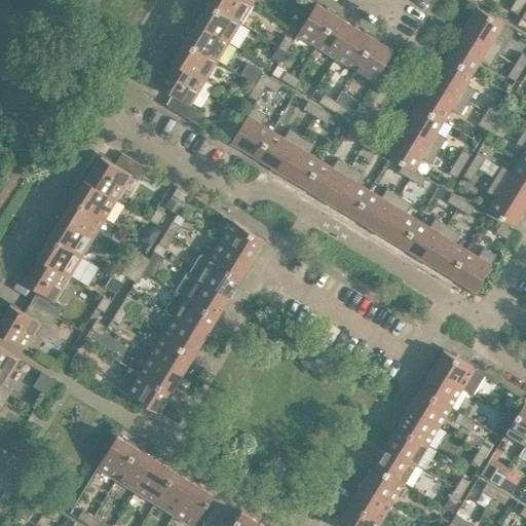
[(209,0),(208,2),(240,22),(252,3),(247,0),(209,0)]
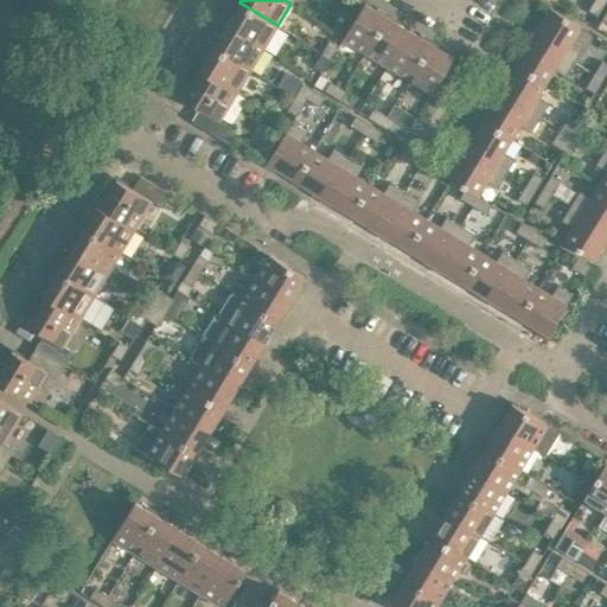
[(594,0),(588,11),(598,17),(606,4),(599,0),(594,0)]
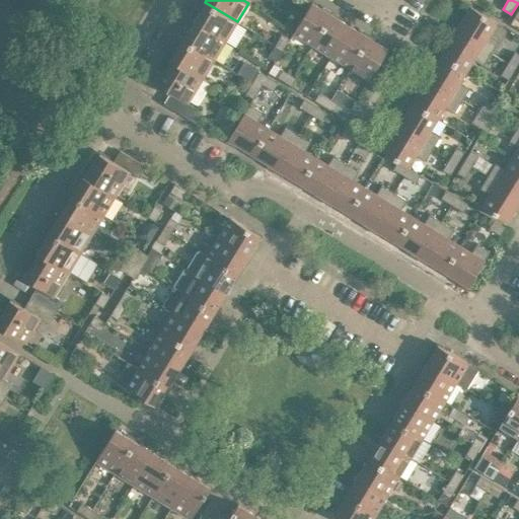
[(237,21),(205,2),(194,21),(226,41),(237,21)]
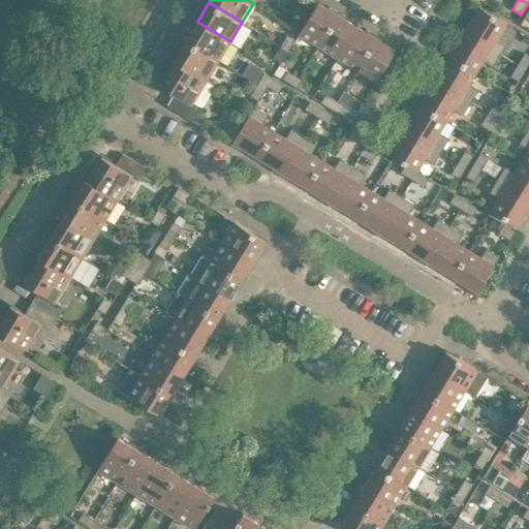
[(318,2),(300,33),(319,45),(338,14),(318,2)]
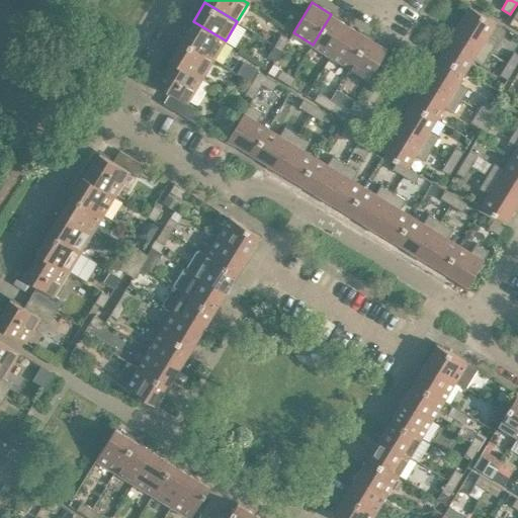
[(496,22),(469,7),(455,31),(491,53),(498,40),(489,34),(496,22)]
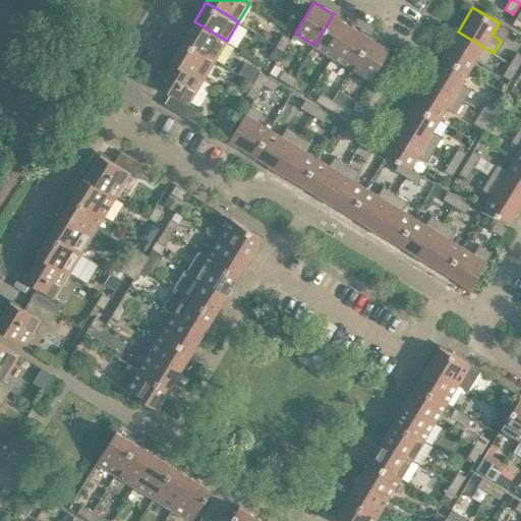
[(333,56),(351,25),(333,14),(314,45),(333,56)]
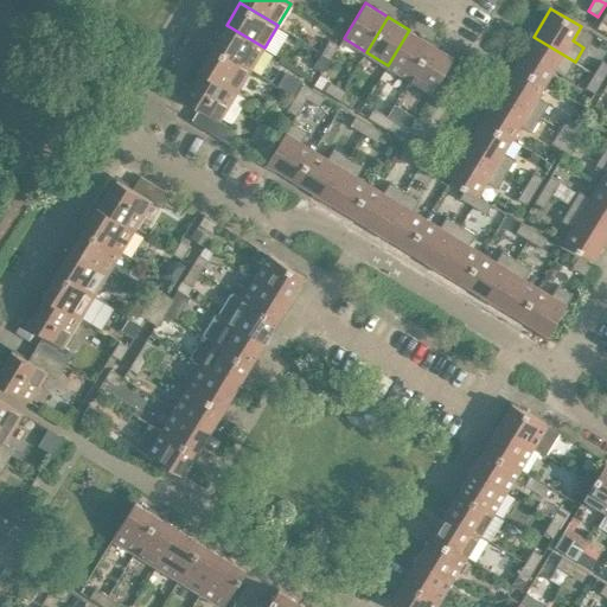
[(264,48),(227,25),(213,46),(251,69),(264,48)]
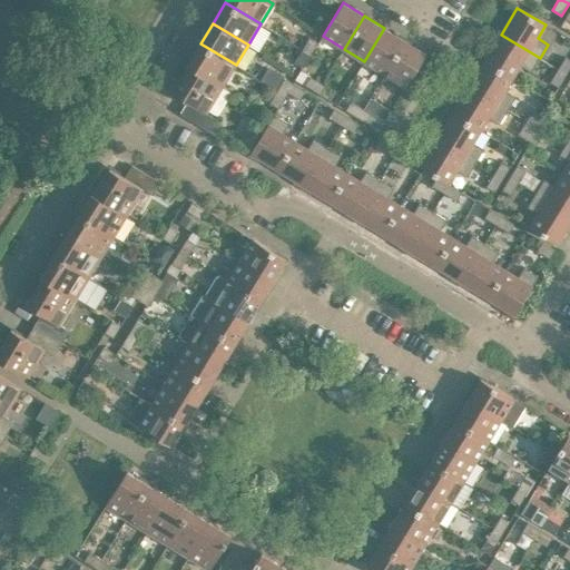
[(384,28),(364,61),(385,74),(405,40),(384,28)]
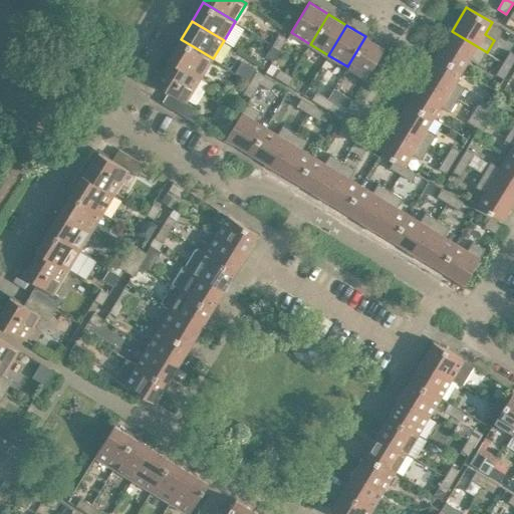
[(470,59),(479,64),(487,52),(452,31),(437,54),(463,70),(470,59)]
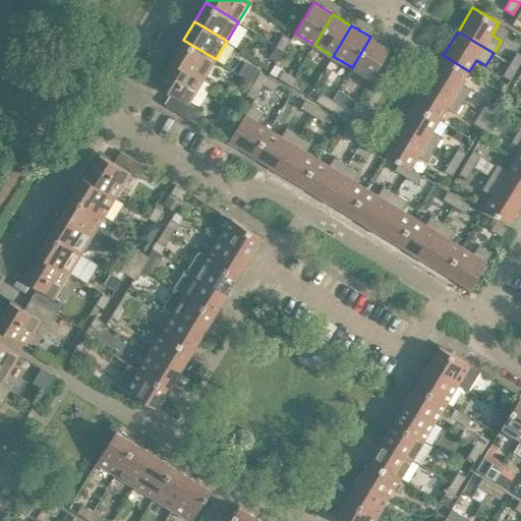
[(291,39),(283,34),(277,45),(285,50),(291,39)]
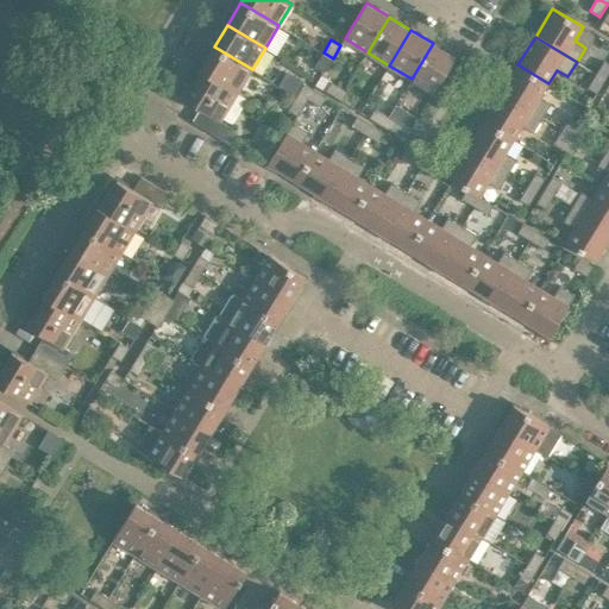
[(434,93),(456,57),(433,43),(412,79),(434,93)]
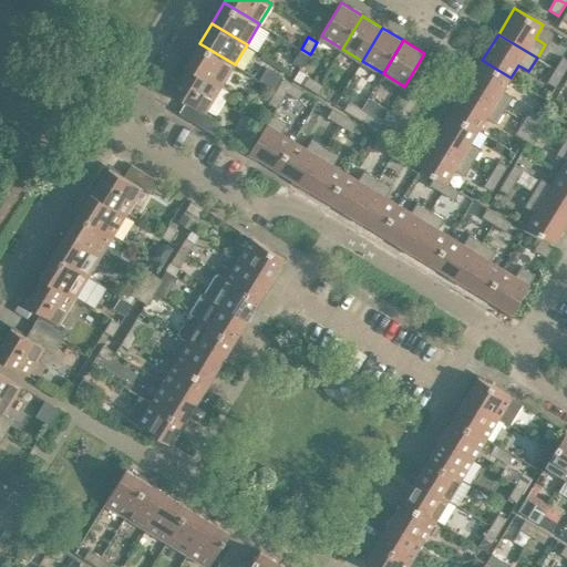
[(186,65),(188,66),(189,65),(223,85),(235,64),(199,43),(186,65)]
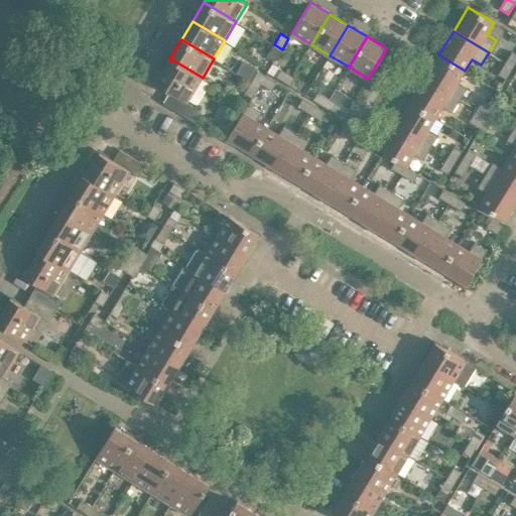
[(282,49),(274,44),(267,55),(275,60),(282,49)]
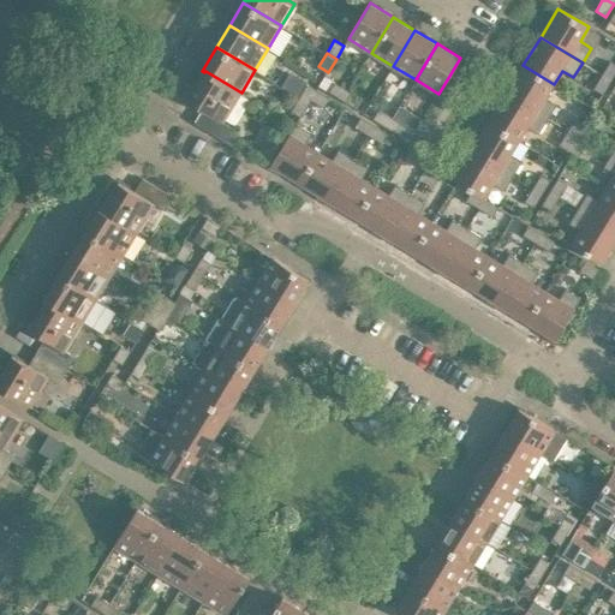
[(614,75),(614,64),(610,61),(602,75),(611,81),(614,75)]
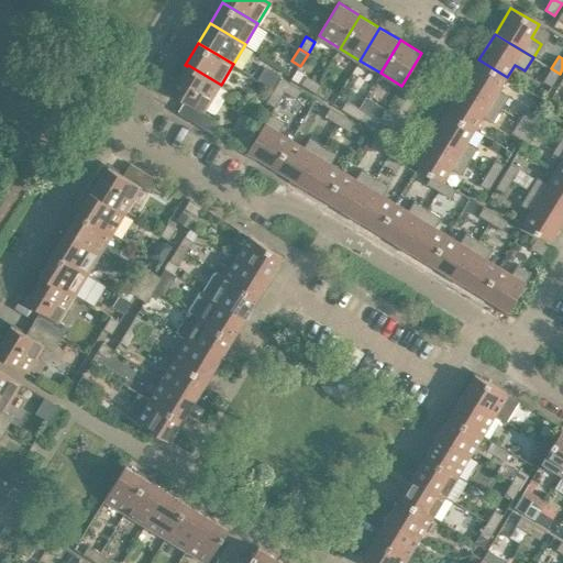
[(509,96),(499,89),(507,77),(478,59),(463,86),(501,109),(509,96)]
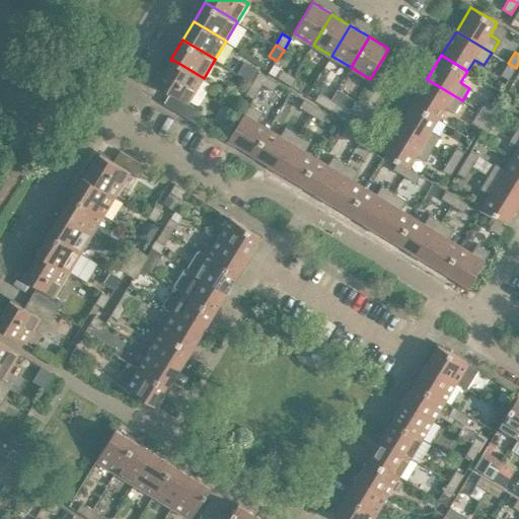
[(197,108),(189,102),(204,78),(173,60),(172,61),(158,84),(171,92),(165,103),(191,120),(197,108)]
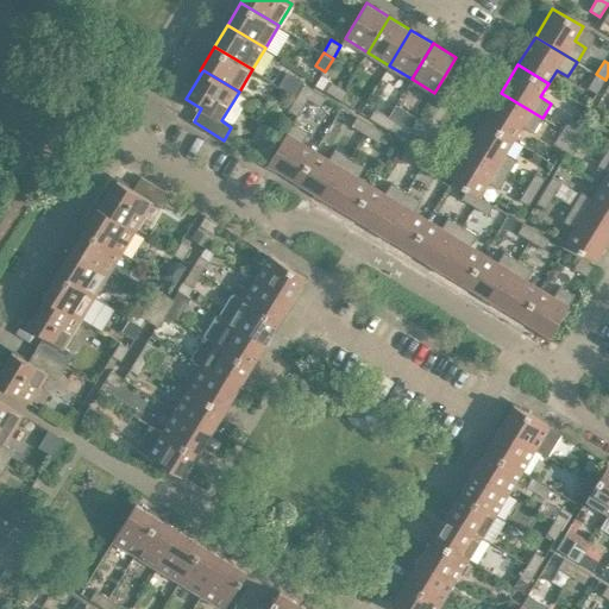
[(287,71),(278,85),(296,96),(305,81),(287,71)]
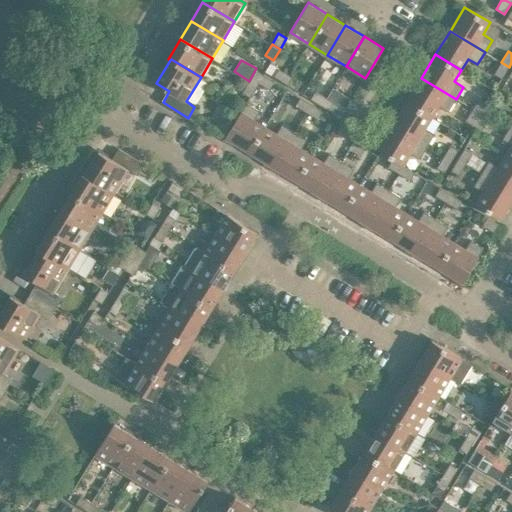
[(494,74),(502,78),(509,67),(501,62),(494,74)]
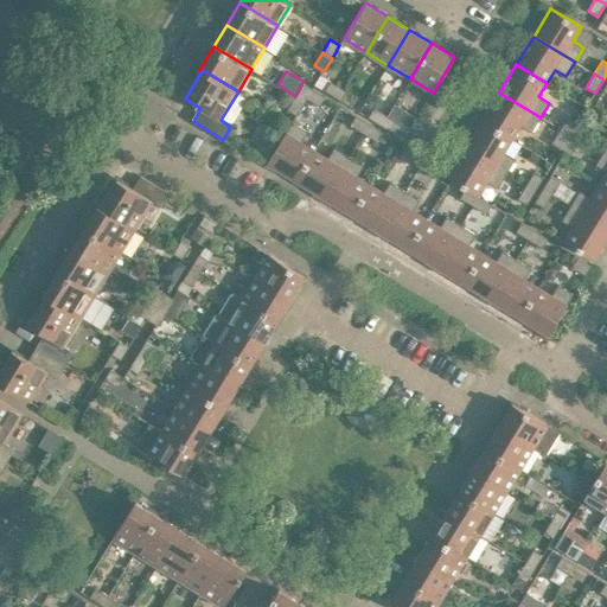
[(321,75),(315,84),(325,90),(331,81),(321,75)]
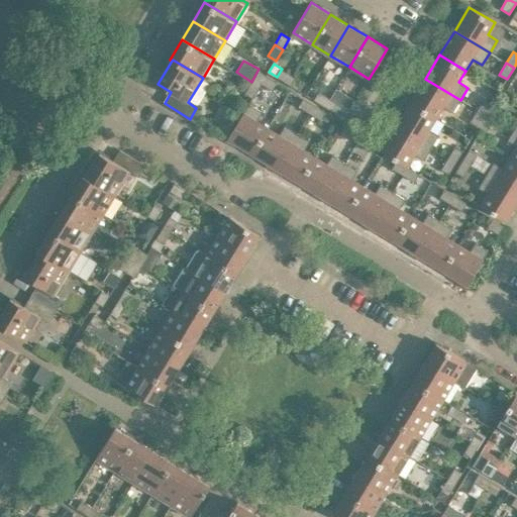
[(282,69),(277,77),(288,84),(293,76),(282,69)]
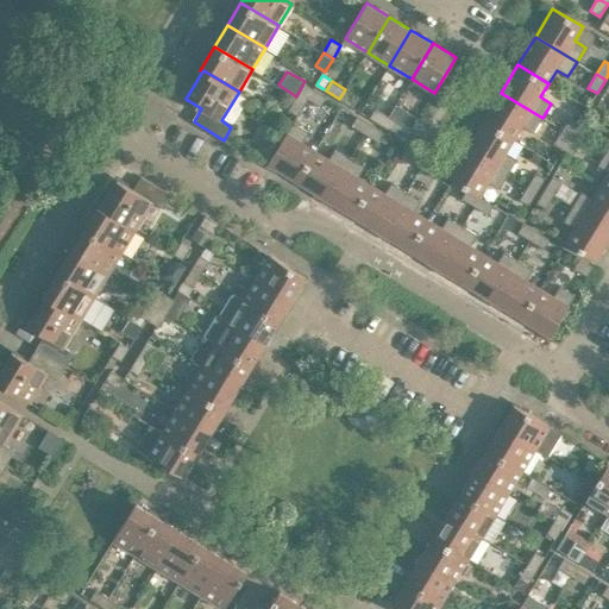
[(296,96),(306,102),(308,99),(314,89),(305,83),(296,96)]
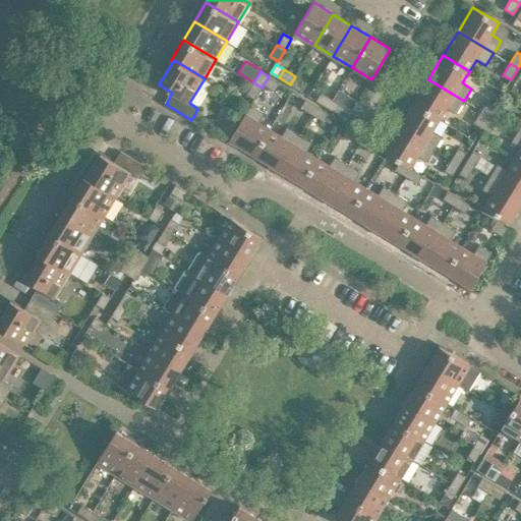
[(275,92),(279,83),(269,76),(264,84),(275,92)]
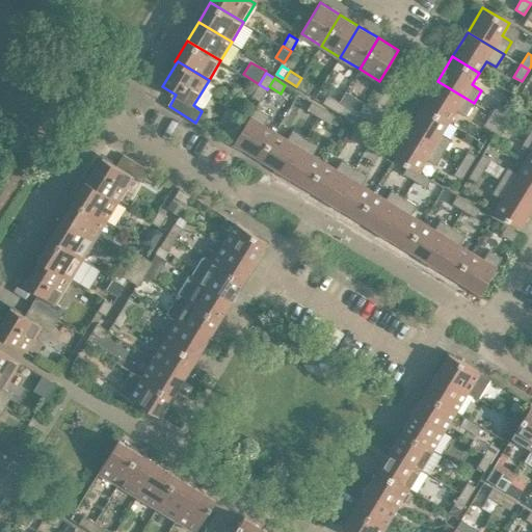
[(308,94),(313,85),(301,78),(296,86),(308,94)]
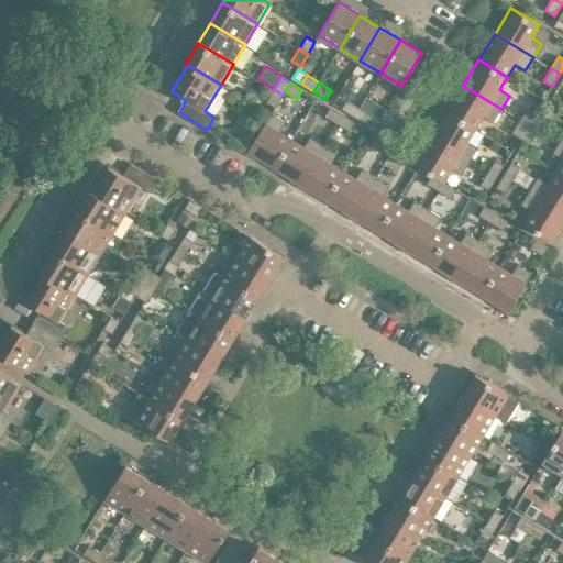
[(483,117),(493,123),(501,109),(463,86),(446,111),(475,129),(483,117)]
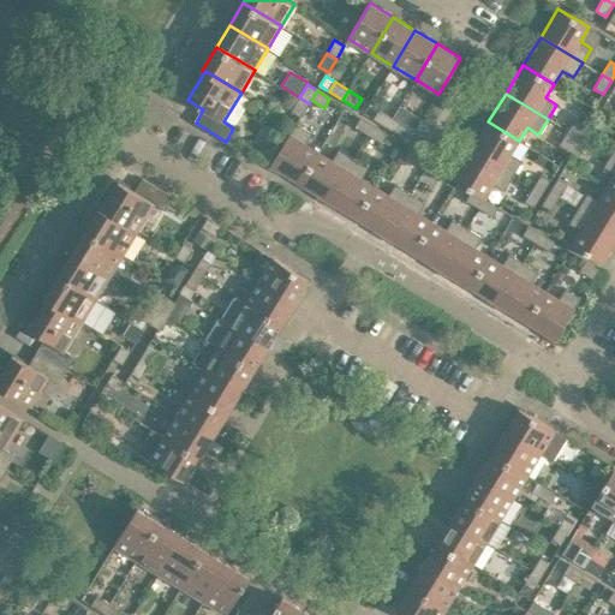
[(291,111),(300,117),(309,103),(299,97),(291,111)]
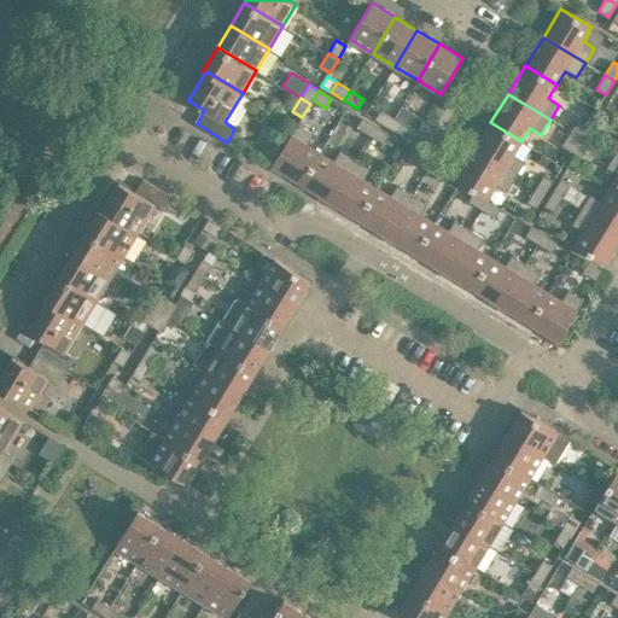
[(402,135),(414,116),(401,108),(395,118),(389,128),(402,135)]
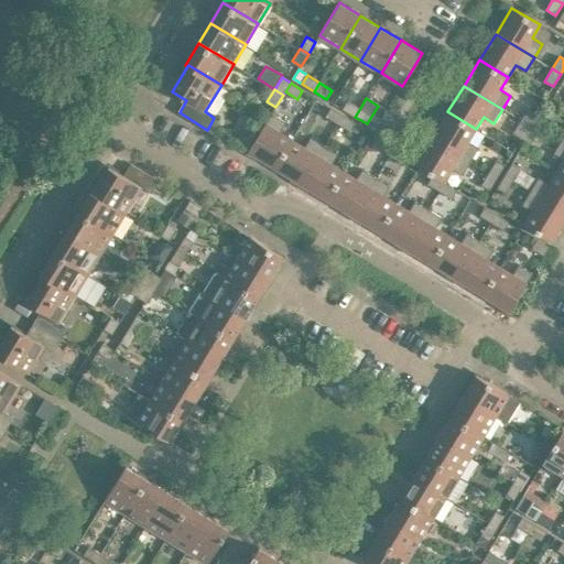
[(348,100),(343,109),(355,117),(360,108),(348,100)]
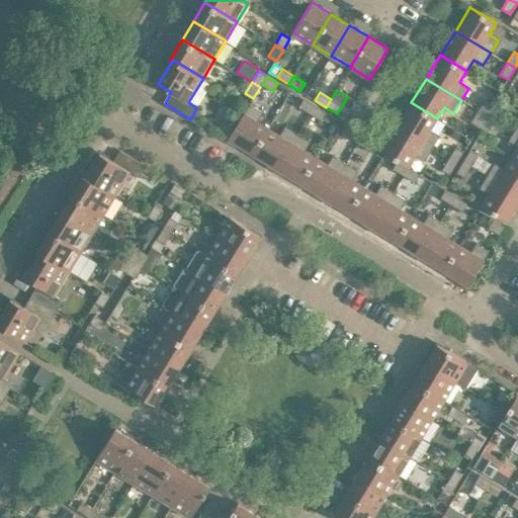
[(304,98),(298,106),(310,113),(315,105),(304,98)]
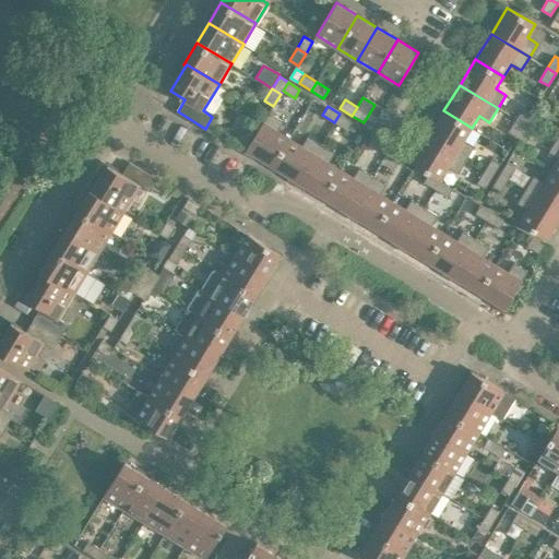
[(523,107),(515,119),(524,125),(532,113),(523,107)]
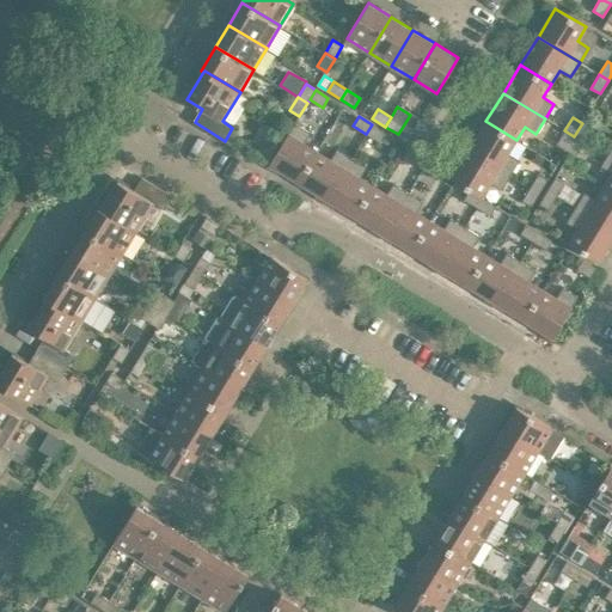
[(519,160),(508,154),(516,140),(485,121),(469,150),(510,175),(519,160)]
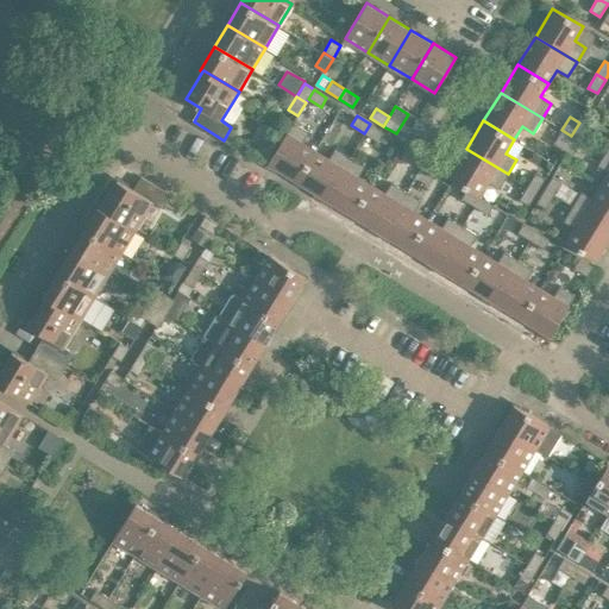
[(308,132),(294,123),(268,164),(297,182),(315,151),(302,143),(308,132)]
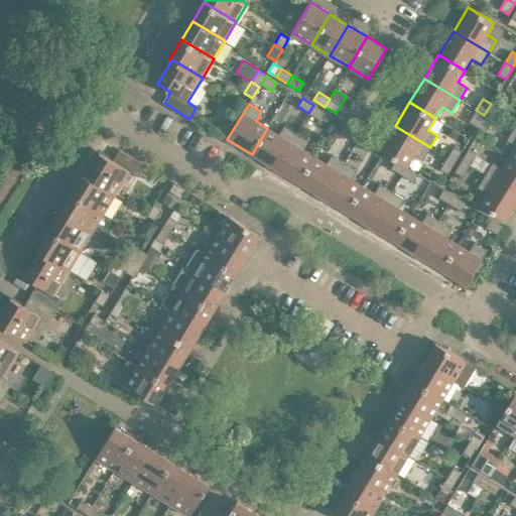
[(491,104),(484,115),(492,120),(498,109),(491,104)]
